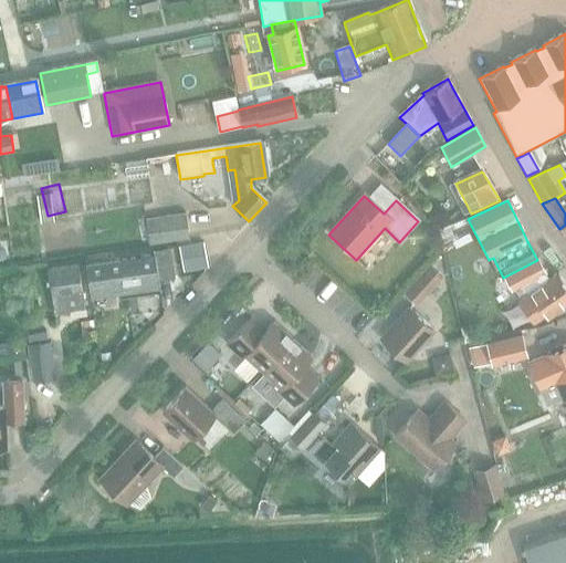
[(146,222),(150,246),(189,239),(185,216),(146,222)]
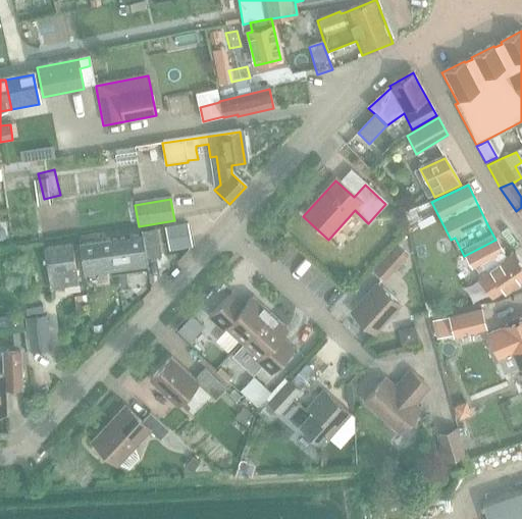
[(188,225),(165,229),(169,252),(191,248),(192,247),(188,225)]
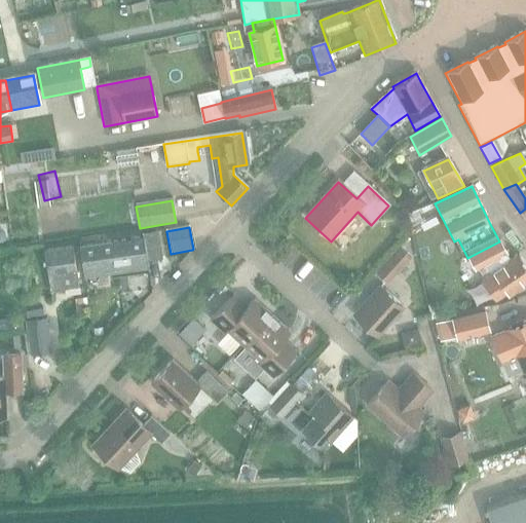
[(79,248),(83,278),(112,274),(147,270),(146,262),(162,260),(158,231),(142,233),(143,239),(111,244),(79,248)]
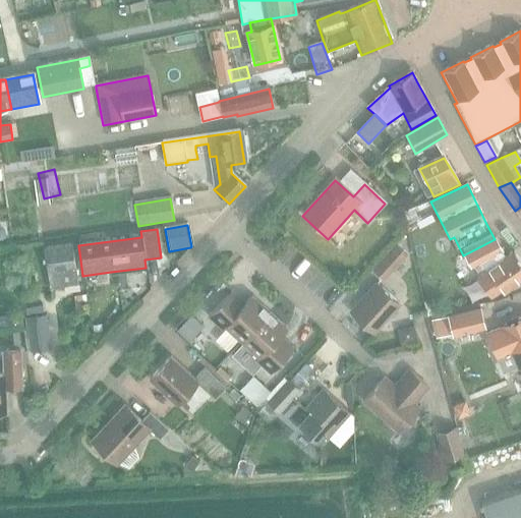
[(495,239),(463,255),(470,269),(472,267),(479,277),(477,279),(491,299),(502,292),(503,293),(520,280),(520,264),(513,253),(506,259),(502,252),(502,251),(495,239)]
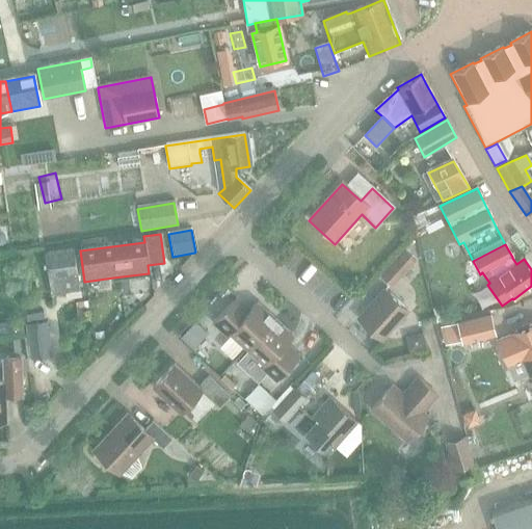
[(45,256),(50,297),(60,295),(60,294),(79,291),(74,252),(45,256)]
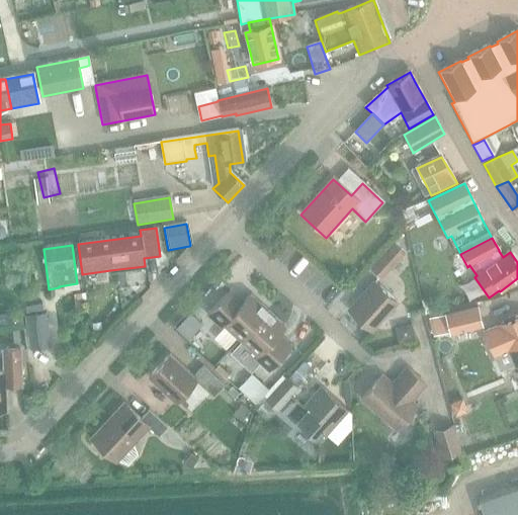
[(370,268),(382,279),(404,256),(392,245),(370,268)]
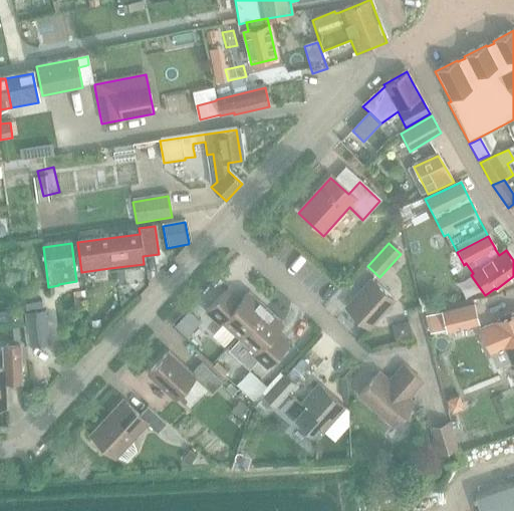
[(345,309),(367,329),(394,301),(371,281),(345,309)]
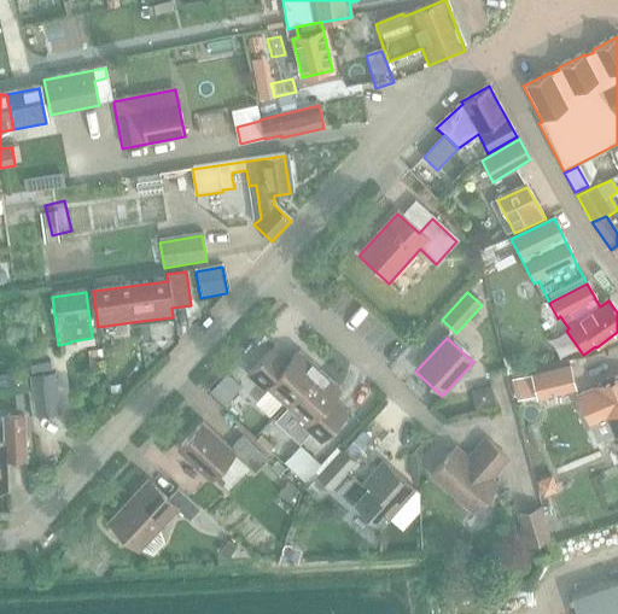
[(286,407),(319,372),(298,352),(291,361),(274,346),(246,376),(263,392),(267,389),(286,407)]
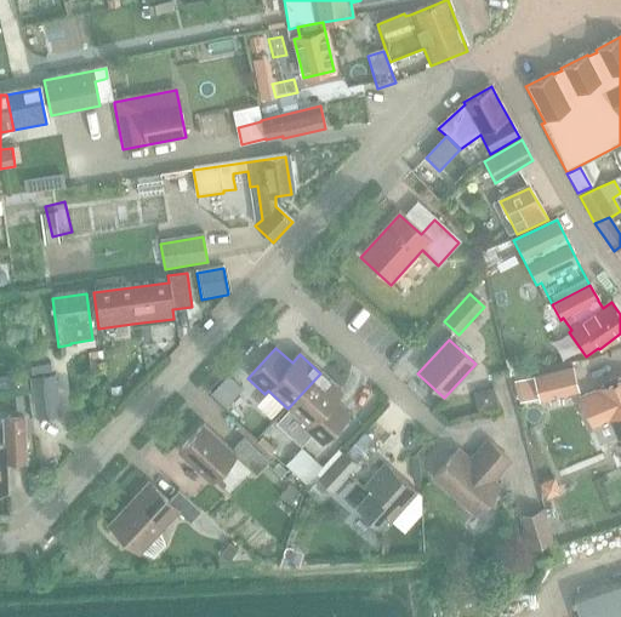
[(331,358),(320,363),(330,381),(341,375),(331,358)]
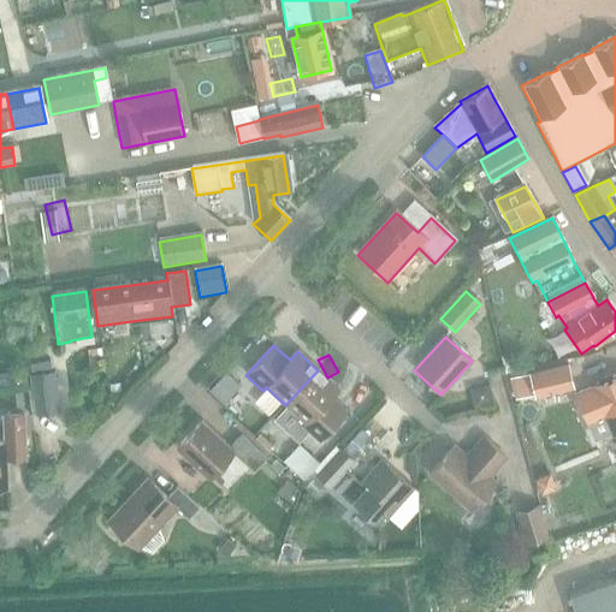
[(40,356),(16,362),(19,376),(43,370),(40,356)]
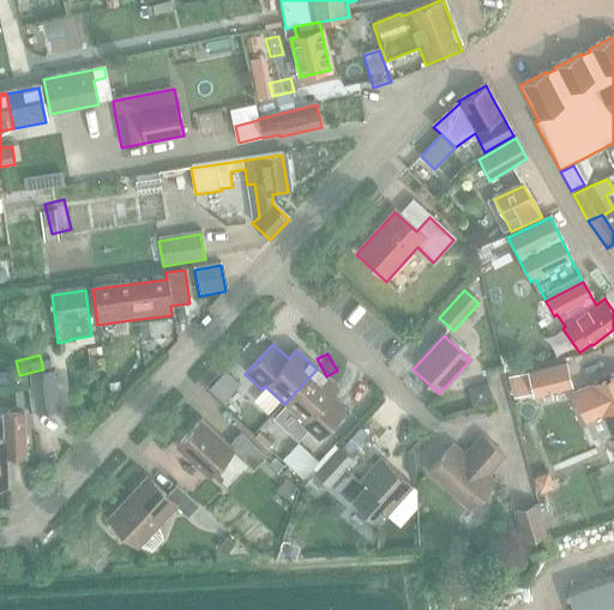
[(528,373),(534,398),(572,388),(565,364),(528,373)]
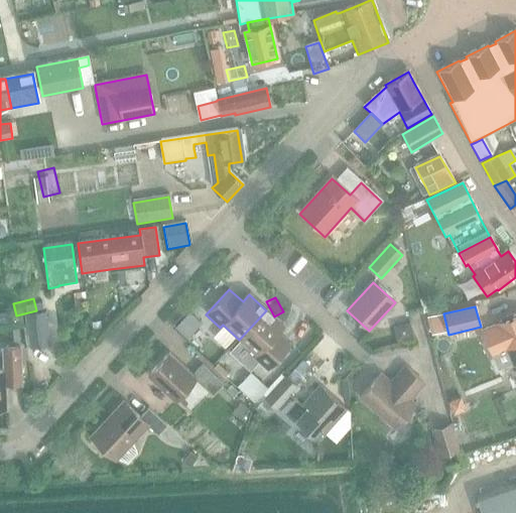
[(266,310),(239,340),(255,355),(253,358),(267,371),(290,346),(277,334),(283,327),(266,310)]
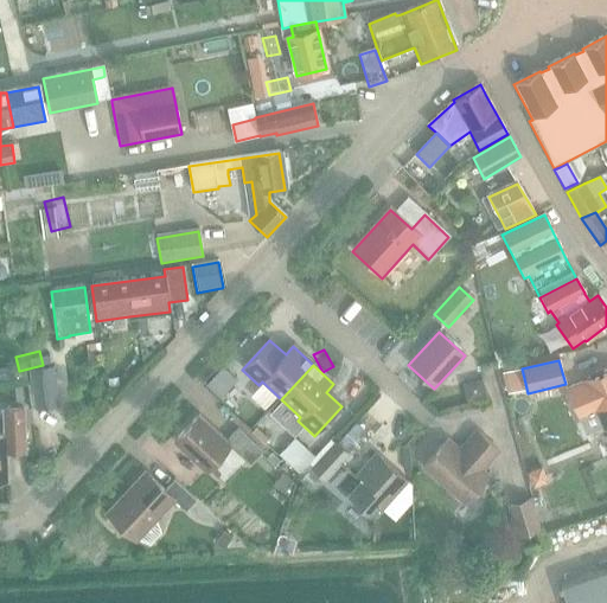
[(30,372),(34,410),(58,406),(53,369),(30,372)]
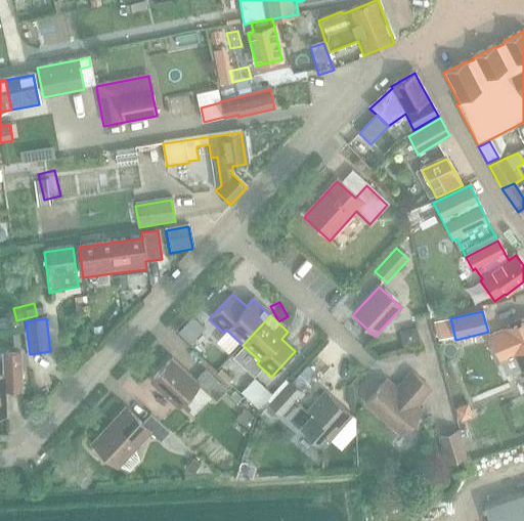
[(523,320),(503,331),(489,336),(499,361),(514,355),(515,355),(522,372),(523,370),(523,320)]
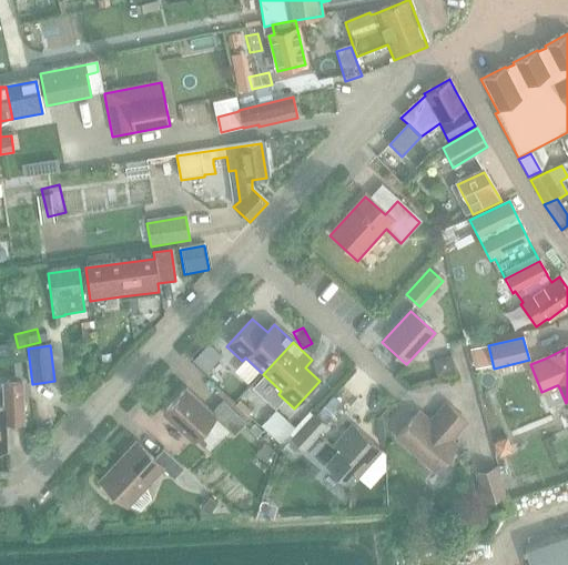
[(492,376),(478,382),(485,399),(498,394),(492,376)]
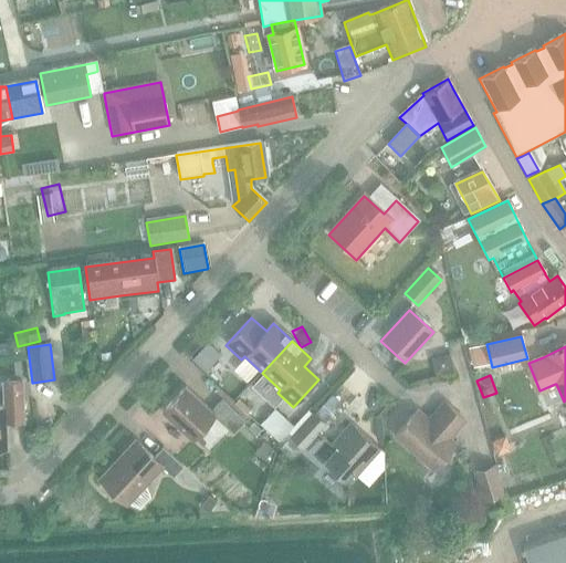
[(0,408),(0,450),(7,451),(6,424),(23,424),(21,384),(3,385),(4,408),(0,408)]
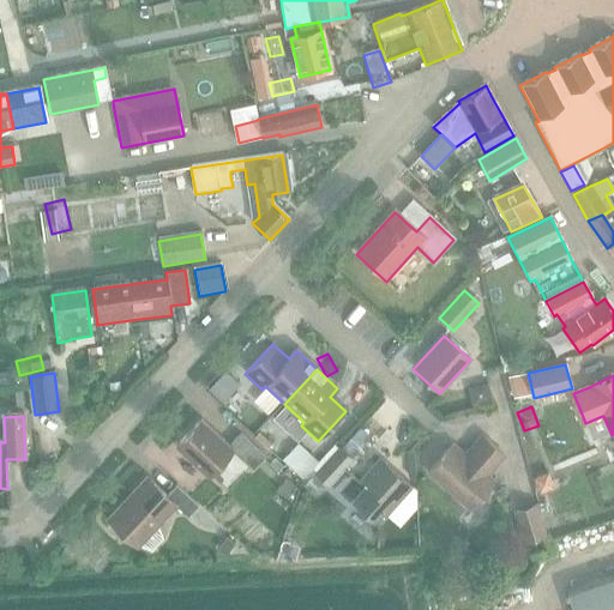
[(240,435),(229,447),(200,422),(176,448),(209,478),(232,453),(252,471),(264,458),(240,435)]
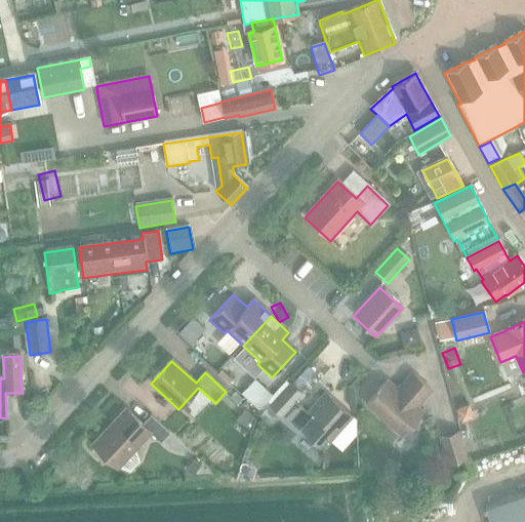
[(259,396),(265,378),(247,373),(243,391),(259,396)]
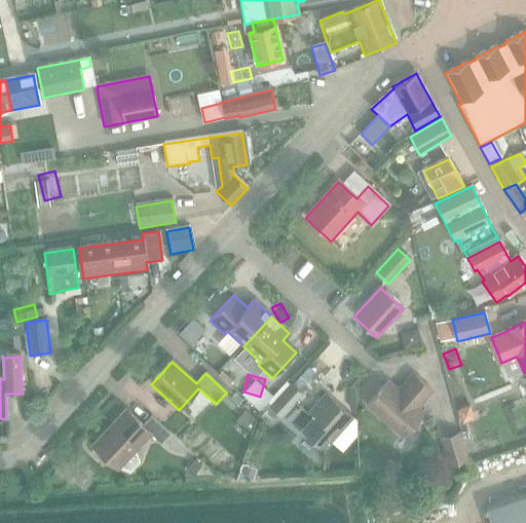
[(422,413),(416,408),(430,391),(412,375),(398,391),(387,383),(367,406),(402,437),(422,413)]
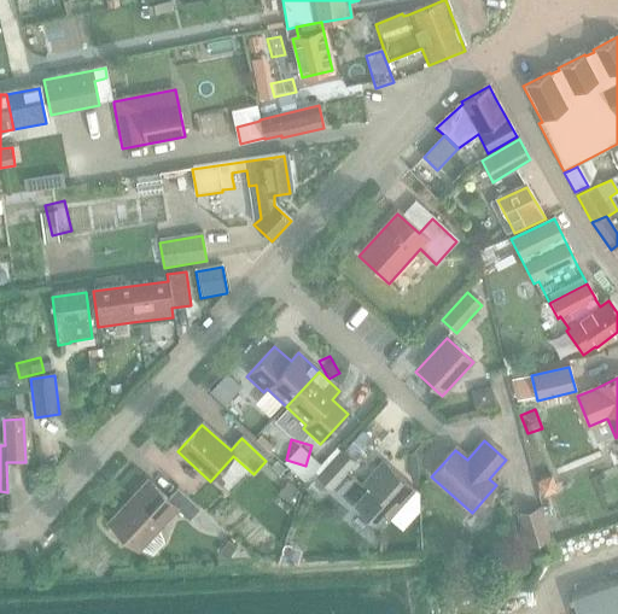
[(318,478),(332,491),(355,466),(340,452),(318,478)]
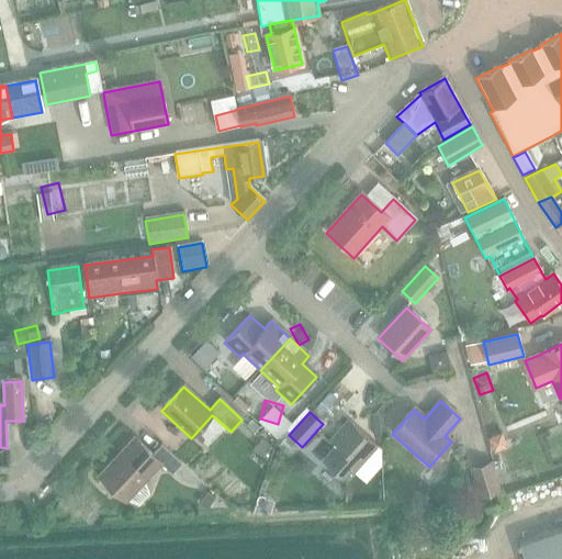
[(323,462),(345,482),(375,446),(348,422),(330,442),(337,447),(323,462)]
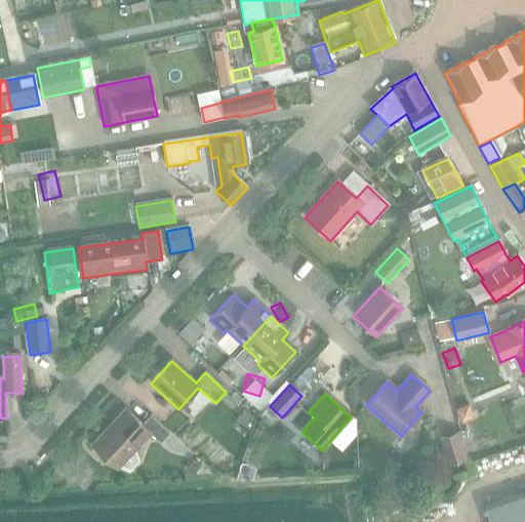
[(151,416),(143,426),(125,410),(92,446),(117,469),(150,434),(160,444),(169,434),(151,416)]
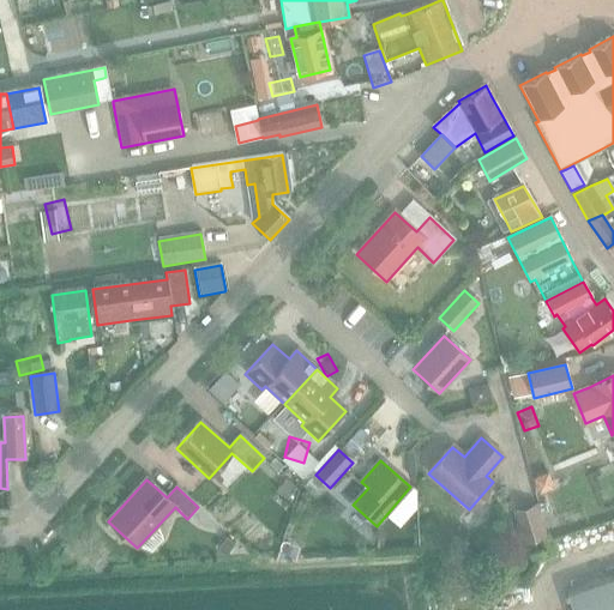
[(515,512),(523,543),(547,536),(537,506),(515,512)]
